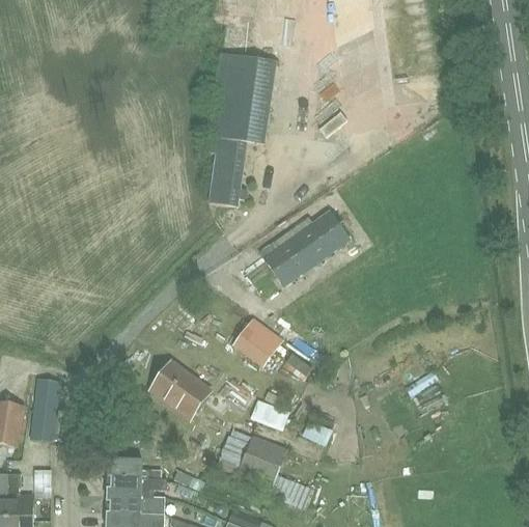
[(241,26),(243,15),(220,10),(218,22),(241,26)]
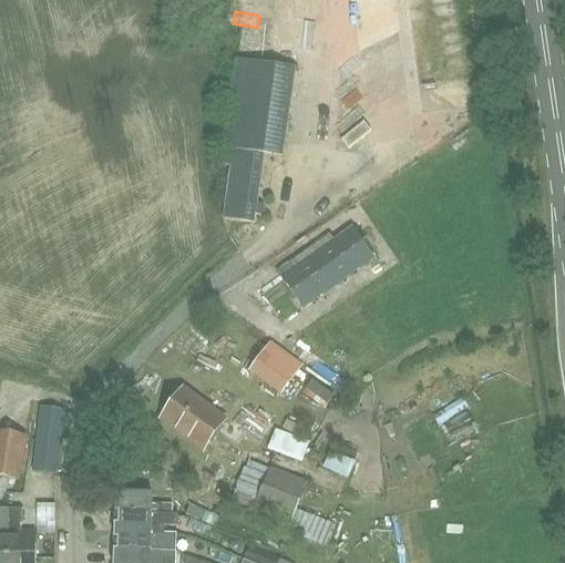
[(296,40),(295,51),(322,55),(324,44),(296,40)]
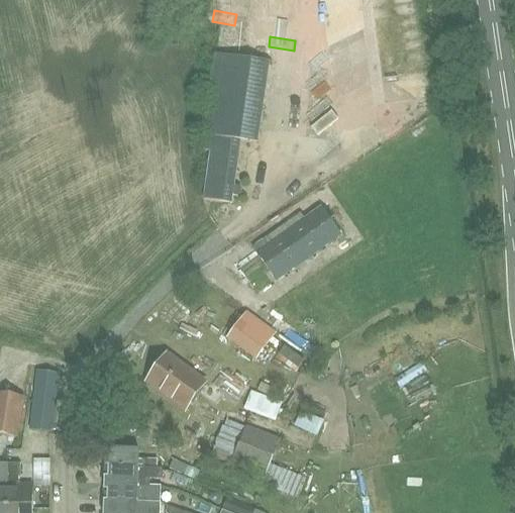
[(216,50),(202,146),(210,147),(204,197),(231,200),(239,137),(258,139),(269,58),(216,50)]
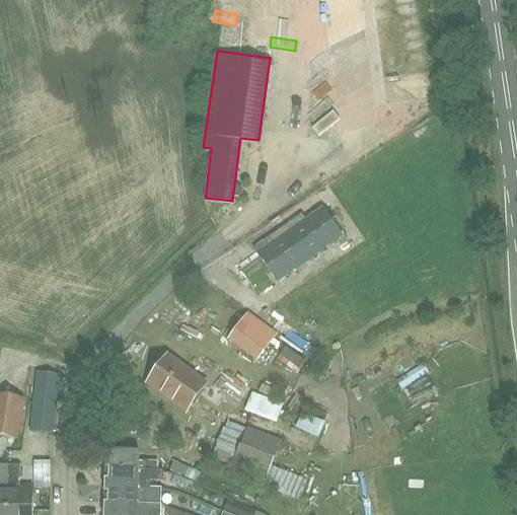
[(428,62),(407,63),(408,71),(429,70),(428,62)]
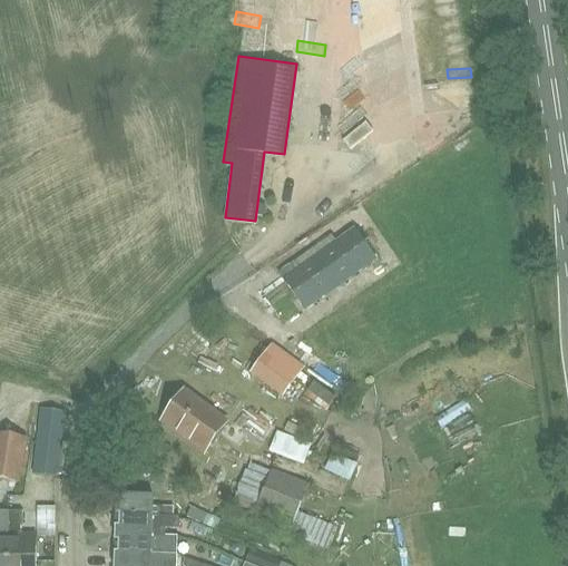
[(349,72),(346,105),(359,106),(360,74),(349,72)]
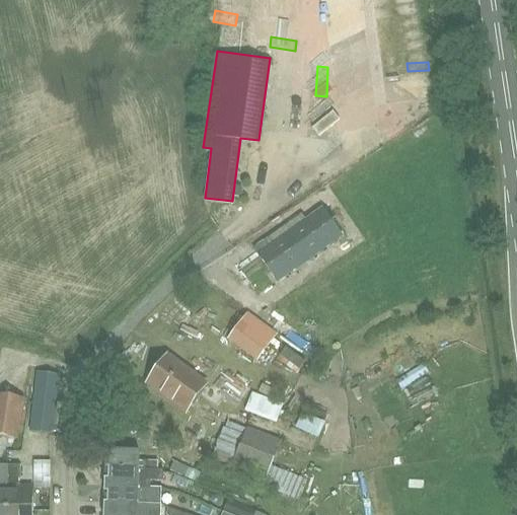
[(321,206),(256,251),(276,278),(340,232),(321,206)]
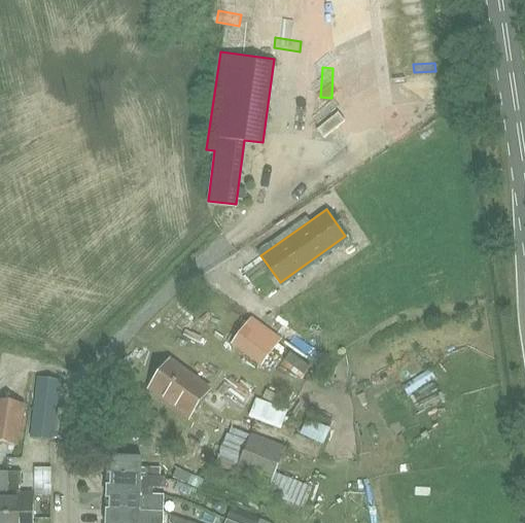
[(247,319),(232,341),(259,362),(276,340),(247,319)]
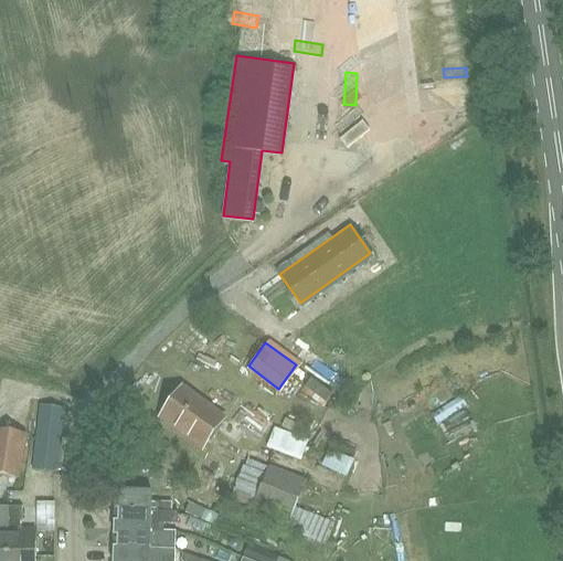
[(306,392),(332,401),(338,388),(310,378),(306,392)]
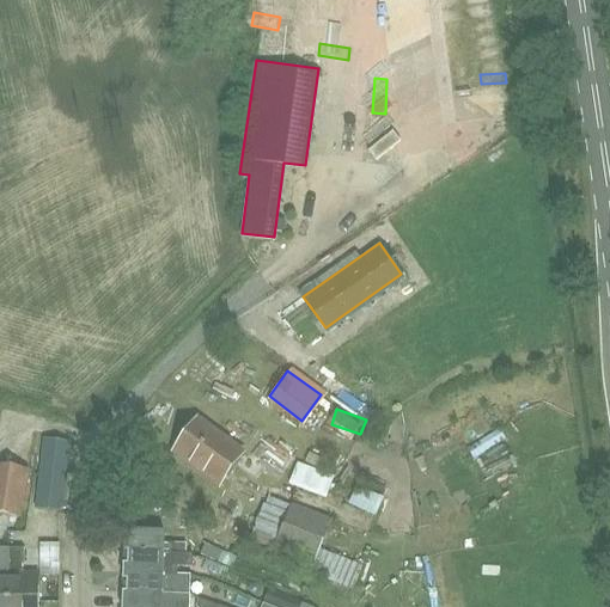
[(218,480),(241,449),(195,417),(172,448),(218,480)]
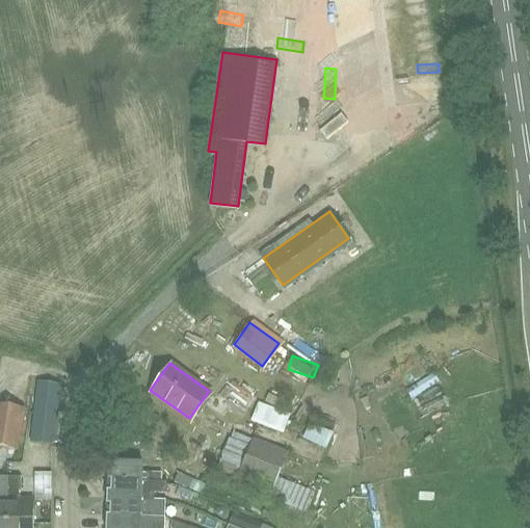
[(420,400),(449,388),(443,374),(414,387),(420,400)]
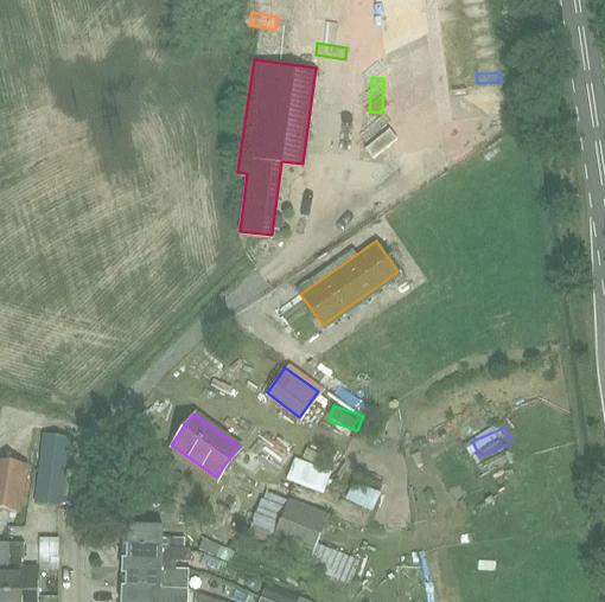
[(34,485),(61,488),(68,435),(42,431),(34,485)]
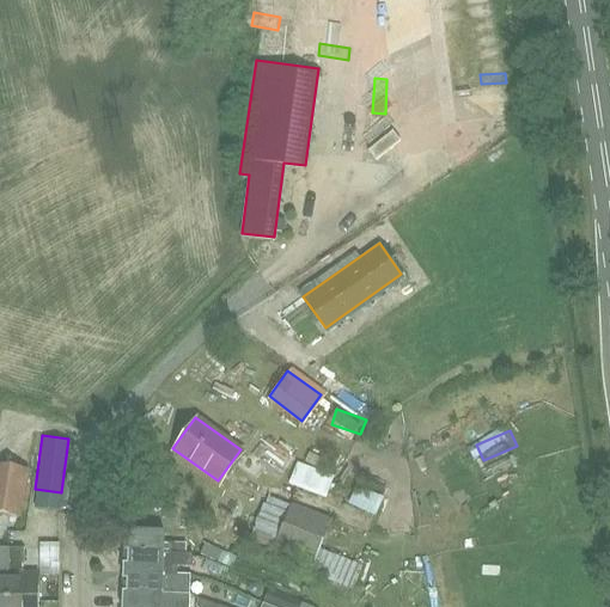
[(323,494),(331,473),(288,457),(280,477),(323,494)]
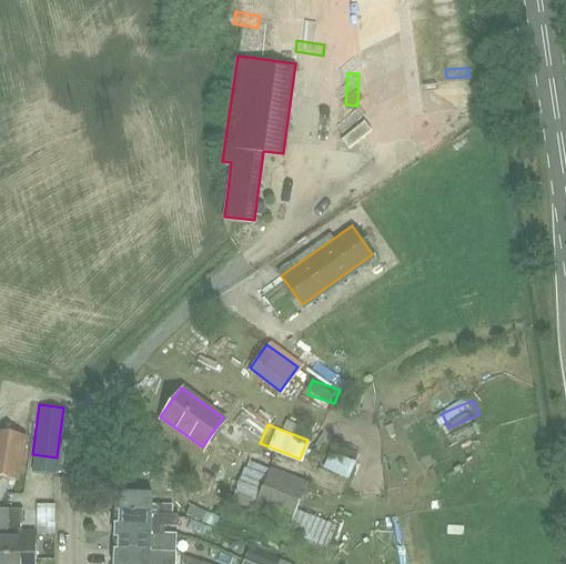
[(0,473),(19,477),(27,433),(0,427),(0,473)]
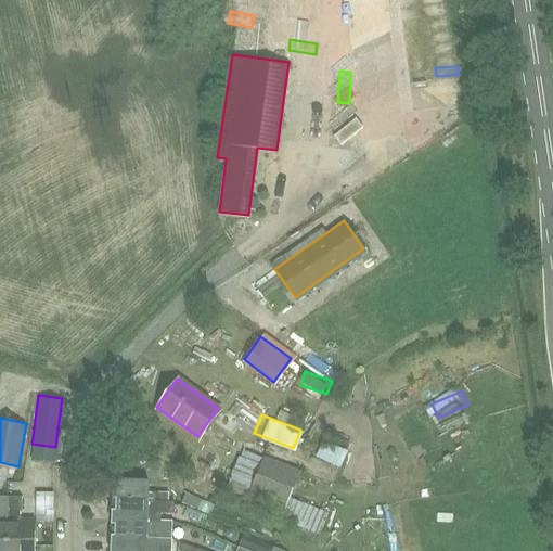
[(326,438),(319,455),(343,465),(350,448),(326,438)]
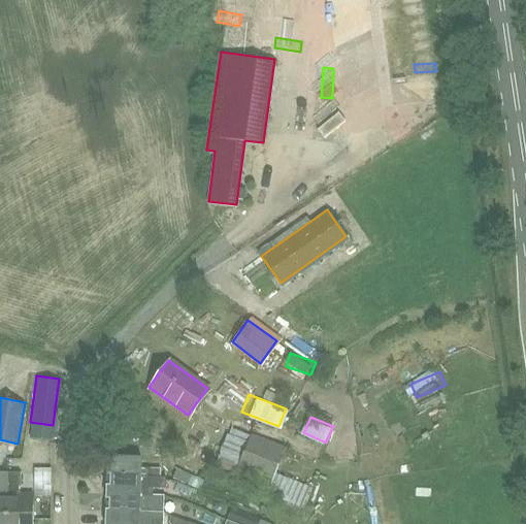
[(284,447),(251,433),(235,471),(268,485),(284,447)]
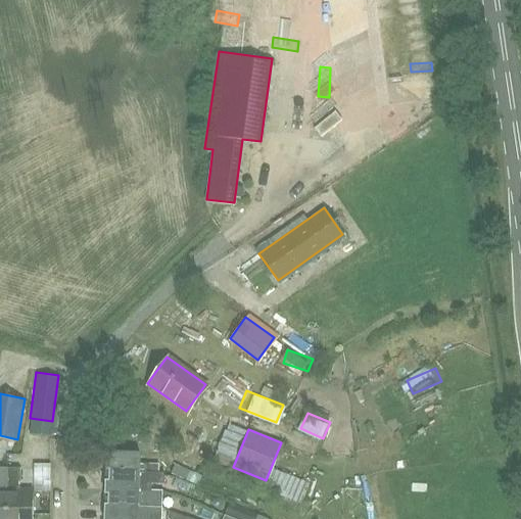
[(106,452),(106,469),(157,471),(157,462),(139,461),(139,453),(106,452)]
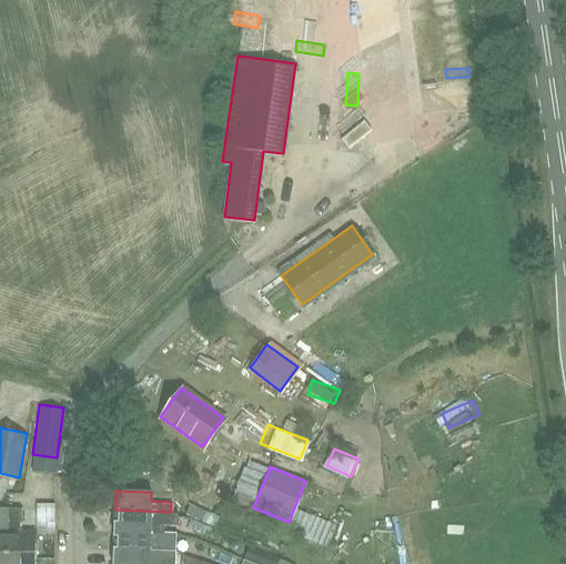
[(184,512),(213,525),(218,515),(189,502),(184,512)]
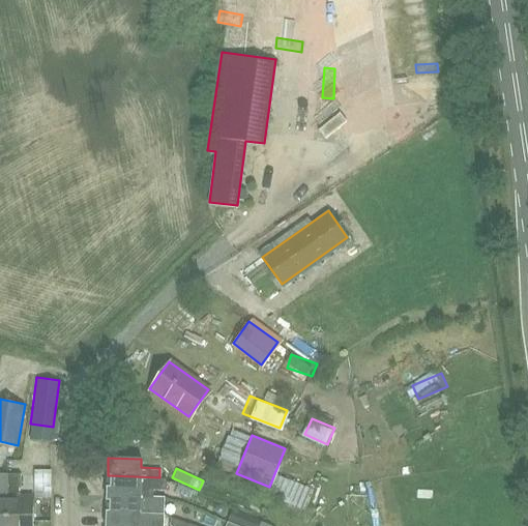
[(20,472),(6,472),(5,525),(32,525),(33,495),(20,495),(20,472)]
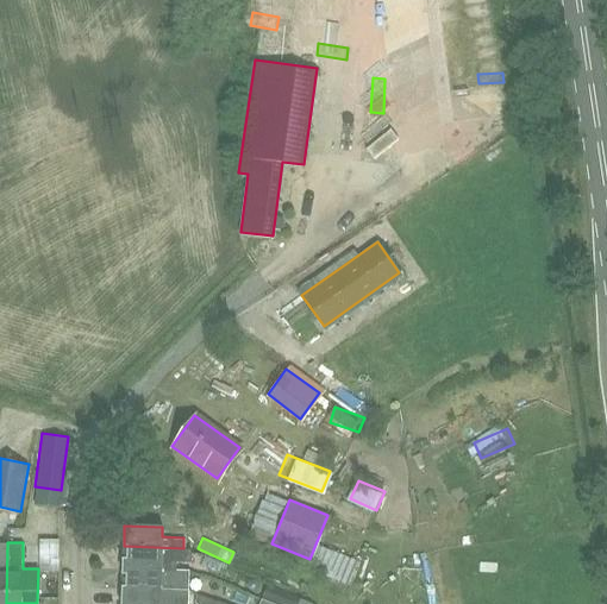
[(123,566),(175,567),(175,559),(189,560),(189,548),(183,548),(124,546),(123,566)]
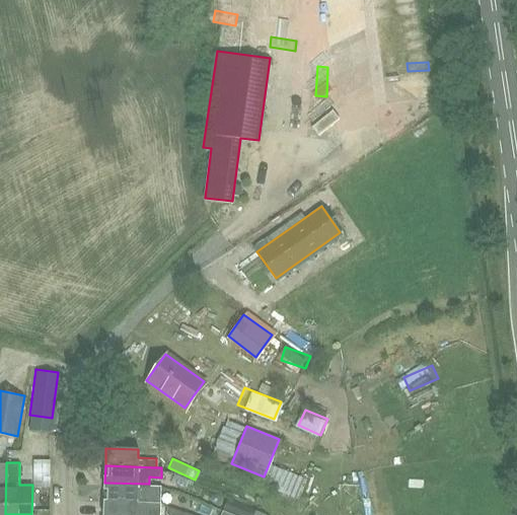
[(104,483),(103,499),(155,502),(159,503),(160,485),(149,484),(104,483)]
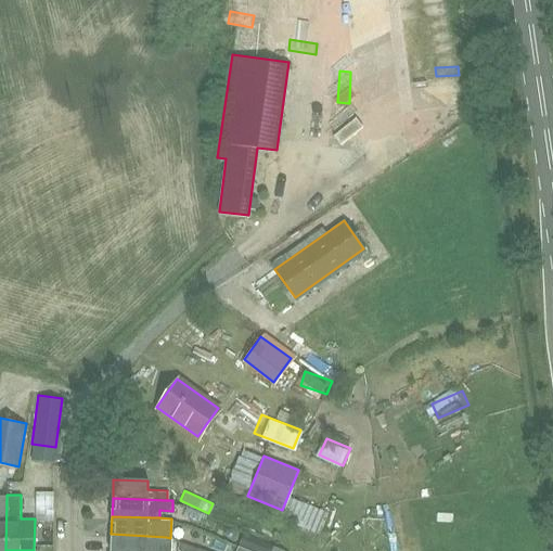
[(166,537),(111,534),(110,550),(159,550),(161,546),(170,546),(170,538),(166,537)]
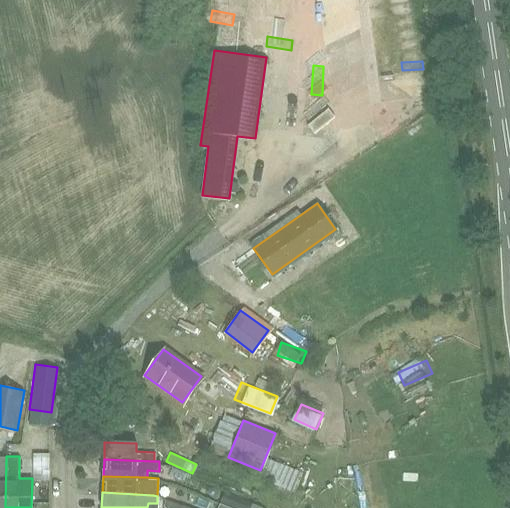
[(237,495),(232,507),(233,507),(249,507),(252,501),(237,495)]
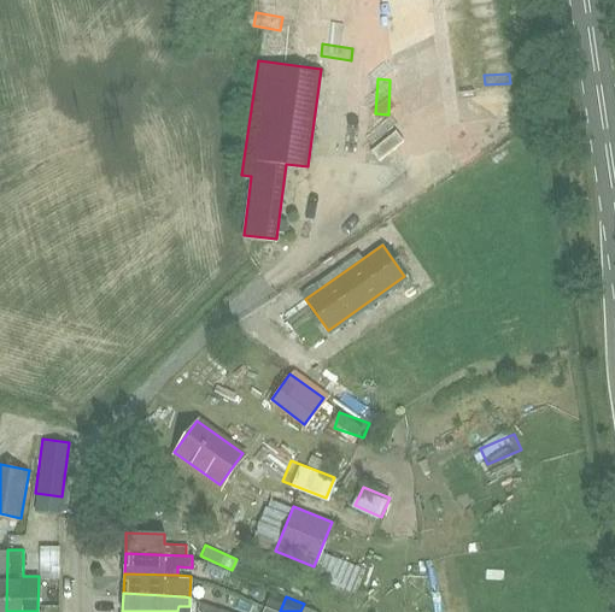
[(236,611),(198,598),(195,611),(236,611)]
